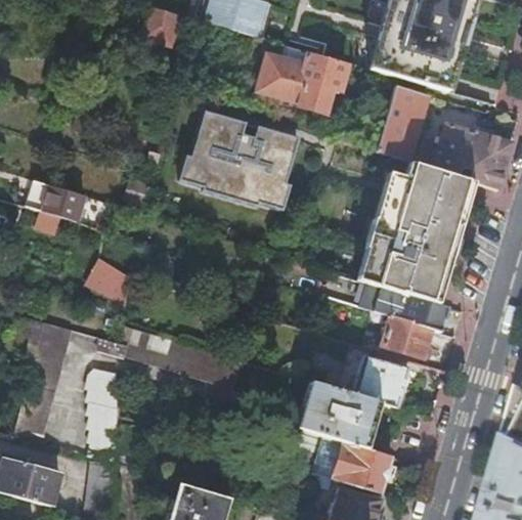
[(199,0),(193,18),(212,24),(229,29),(261,37),(265,24),(257,20),(264,0),(199,0)]
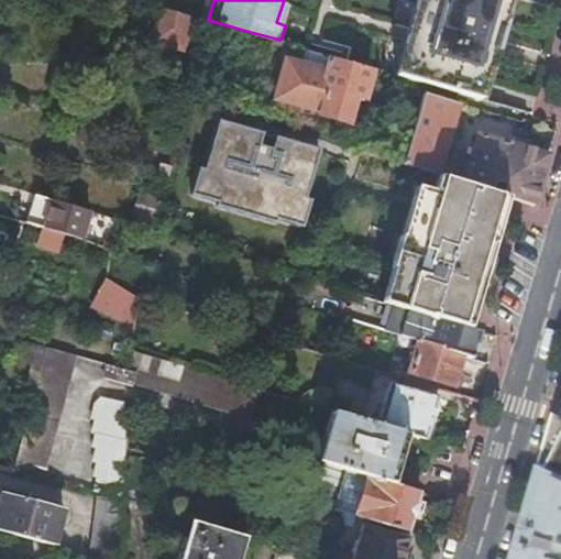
[(276,22),(285,25),(293,2),(284,0),(276,22)]
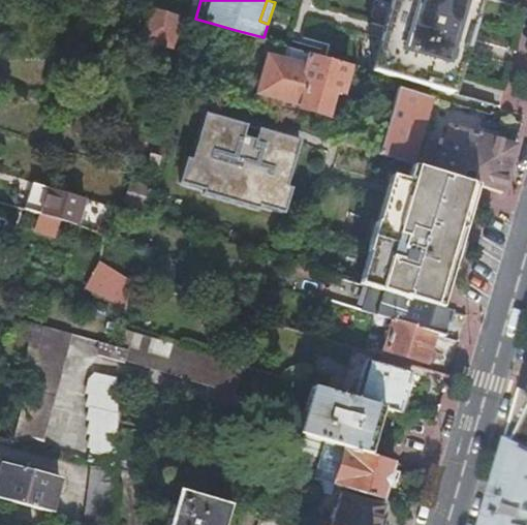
[(467,38),(478,0),(392,0),(371,68),(375,69),(375,70),(452,92),(455,80),(467,38)]
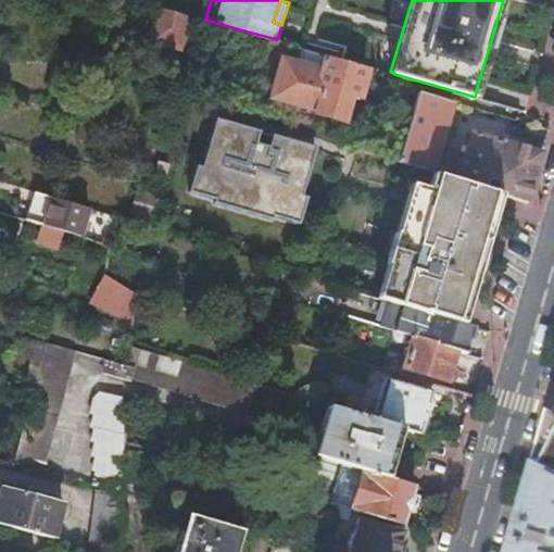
[(189,15),(159,5),(149,38),(180,47),(189,15)]
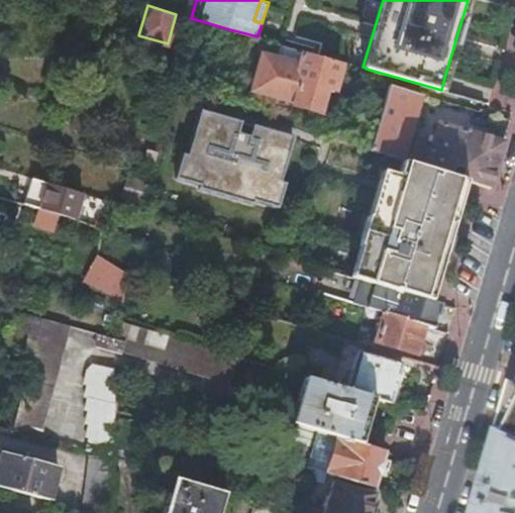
[(333,90),(342,61),(303,49),(296,47),(281,43),(281,45),(286,46),(282,60),(278,58),(264,54),(254,88),(295,99),(294,103),(321,111),(327,89),(333,90)]
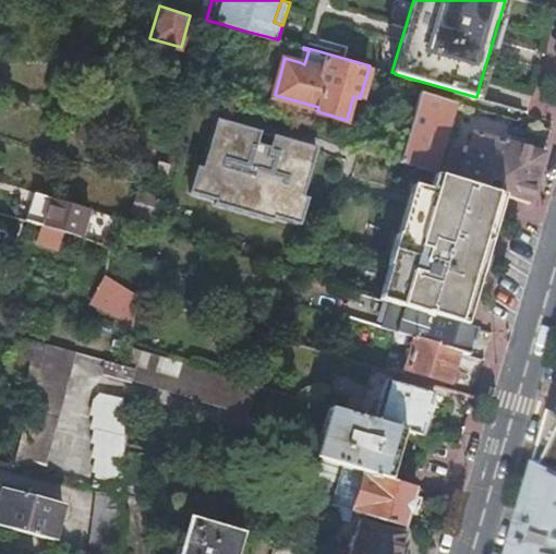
[(303,49),(300,62),(304,64),(309,50),(303,49)]
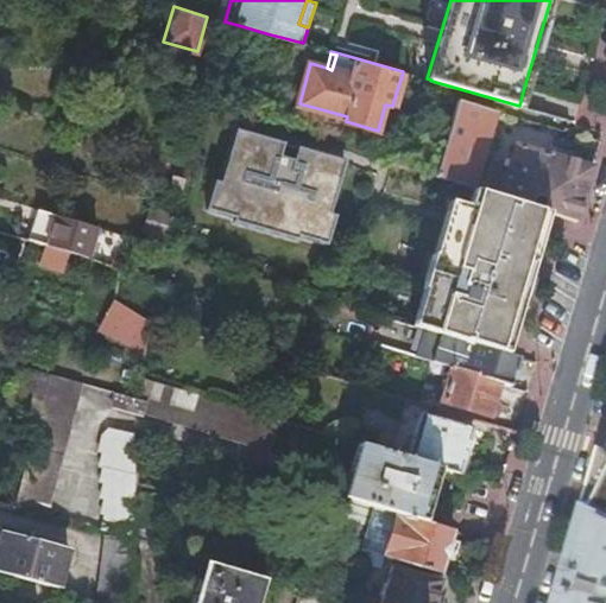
[(459,99),(436,175),(473,185),(496,108),(459,99)]
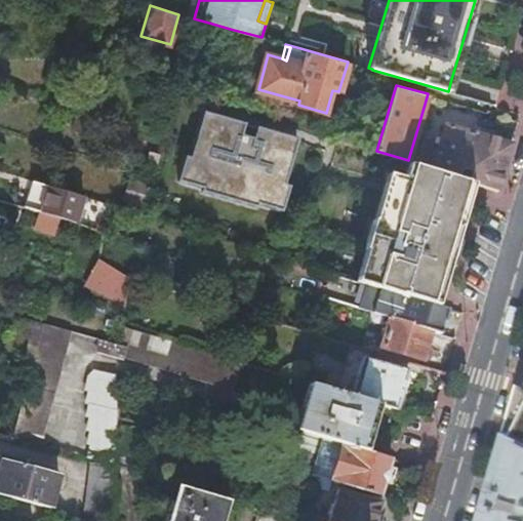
[(285,182),(298,135),(252,122),(249,132),(243,130),(246,121),(205,109),(192,155),(188,154),(180,177),(205,185),(204,188),(258,203),(259,200),(283,207),(290,184),(285,182)]
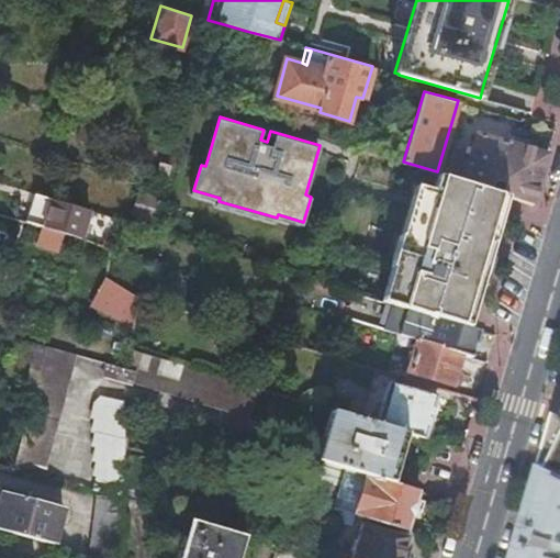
[(510,194),(534,203),(542,176),(549,152),(478,131),(463,180),(468,181),(468,180),(508,194),(510,194)]
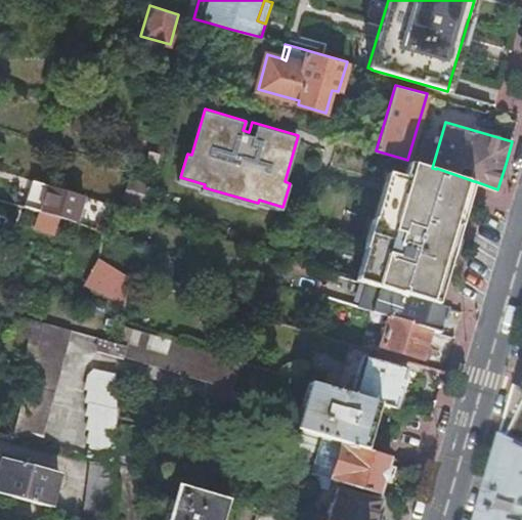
[(471,188),(474,181),(436,168),(436,169),(432,168),(409,161),(405,175),(398,174),(385,220),(376,217),(375,217),(366,247),(367,248),(377,251),(367,282),(439,304),(443,288),(437,286),(449,242),(455,244),(463,219),(457,217),(463,195),(469,197),(471,188)]
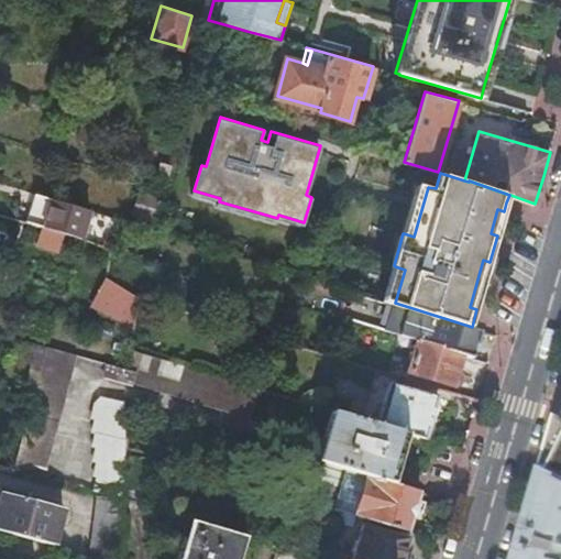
[(418,184),(404,233),(414,237),(428,187),(418,184)]
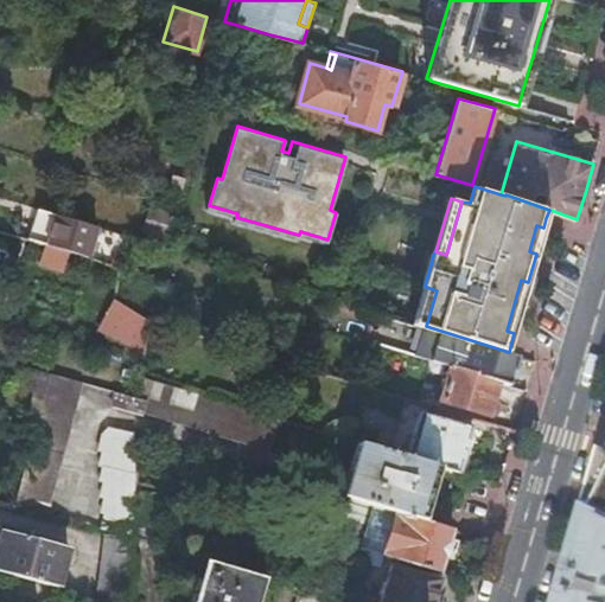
[(68,249),(90,255),(100,224),(39,206),(30,237),(50,244),(68,249)]
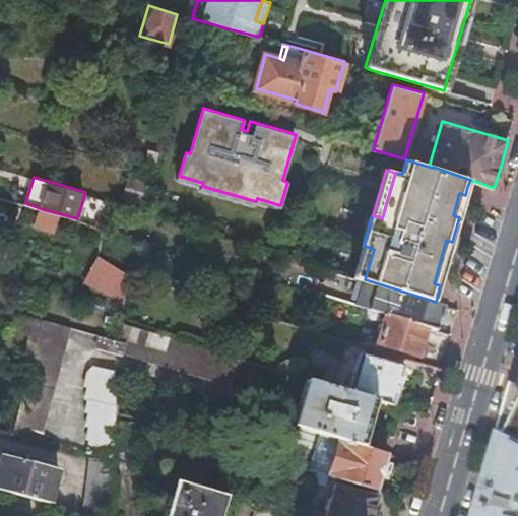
[(465,195),(459,193),(453,215),(459,217),(461,212),(465,195)]
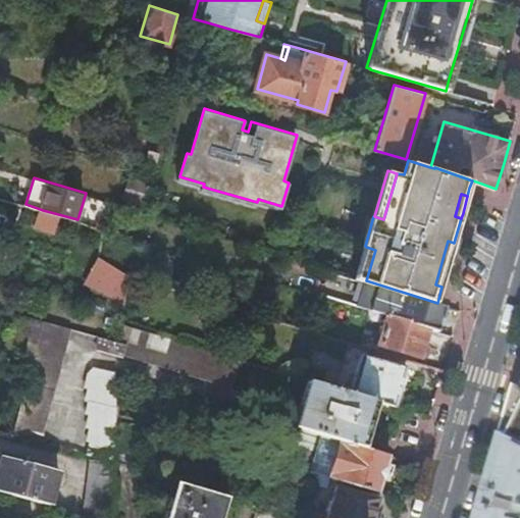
[(58,214),(43,210),(38,225),(54,230),(58,214)]
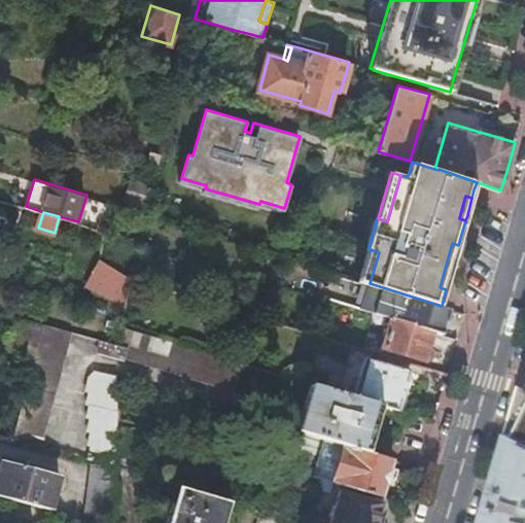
[(457,248),(458,245),(452,243),(440,287),(446,289),(457,248)]
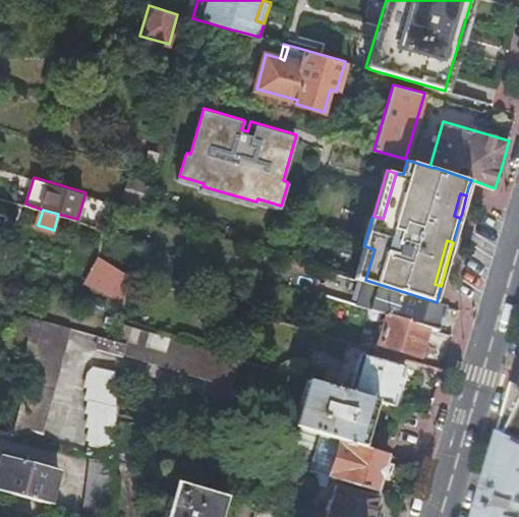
[(365,246),(356,278),(364,280),(365,280),(375,249),(365,246)]
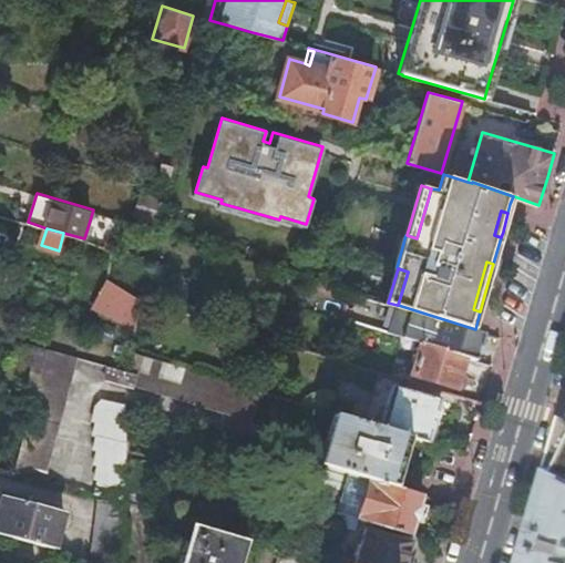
[(135,326),(140,296),(109,279),(95,304),(135,326)]
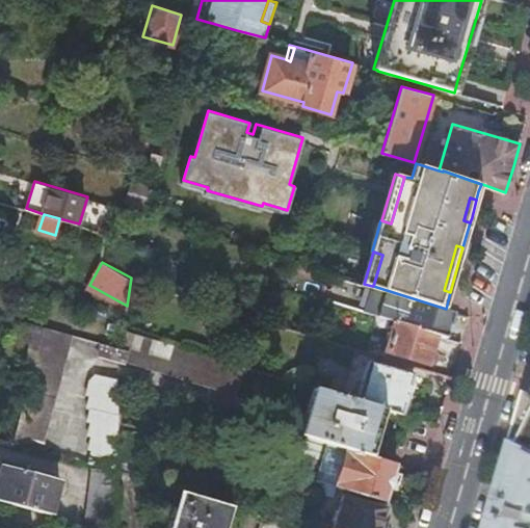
[(365,311),(396,320),(438,333),(449,337),(451,328),(455,312),(446,309),(373,286),(372,286),(365,311)]
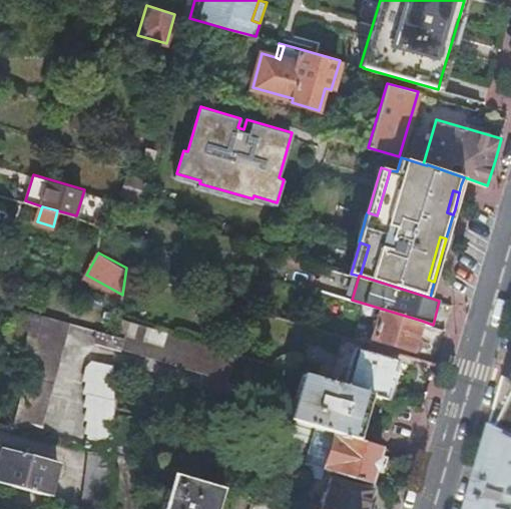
[(39,331),(45,313),(31,309),(26,327),(31,329),(39,331)]
